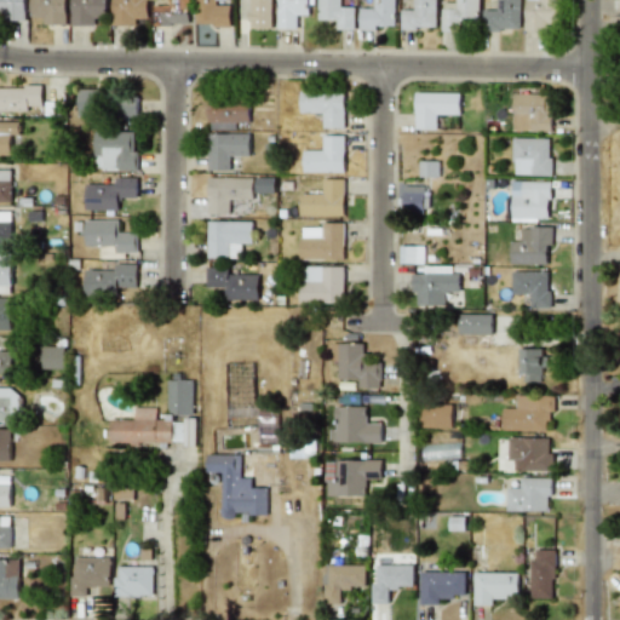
[(26,21),(24,0),(0,0),(0,13),(7,13),(7,21),(26,21)]
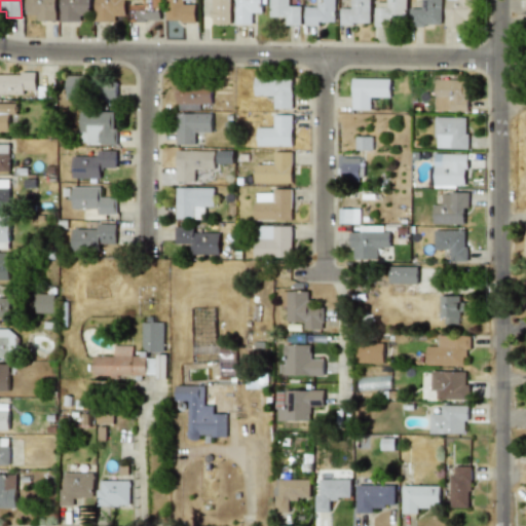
[(26,0),(26,14),(36,14),(36,21),(55,21),(55,0),(26,0)]
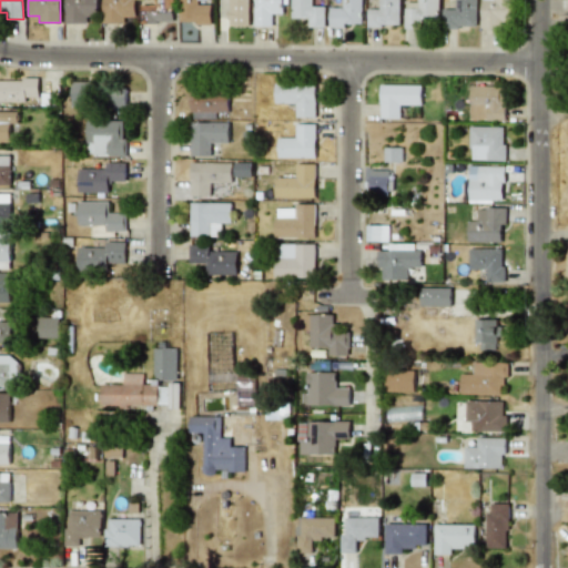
[(64,0),(64,23),(87,23),(87,17),(97,17),(97,0),(64,0)]
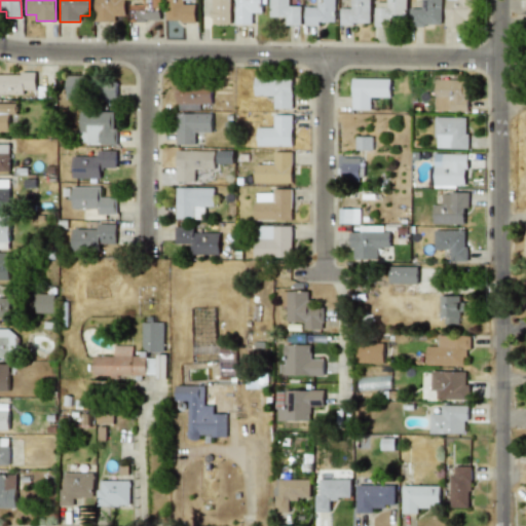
[(95,0),(95,22),(114,22),(115,15),(125,15),(125,0),(95,0)]
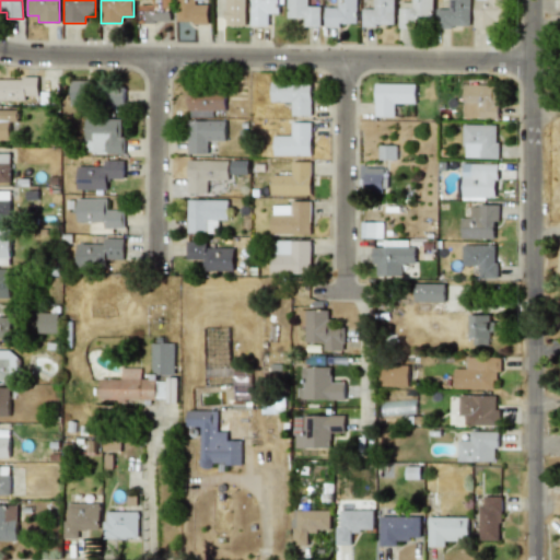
[(138,22),(170,23),(170,0),(150,0),(150,4),(139,4),(138,22)]
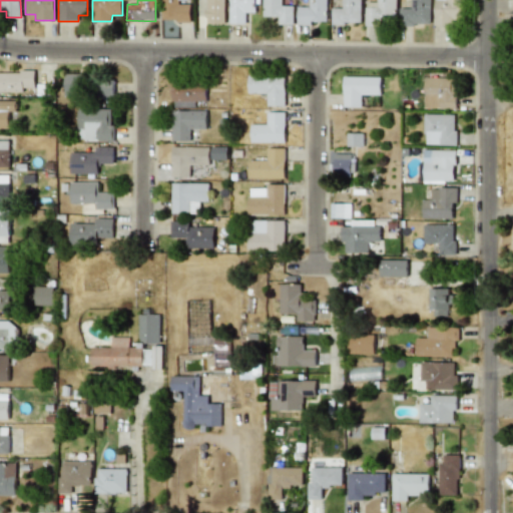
[(186,0),(161,0),(162,22),(190,21),(189,2),(186,2),(186,0)]
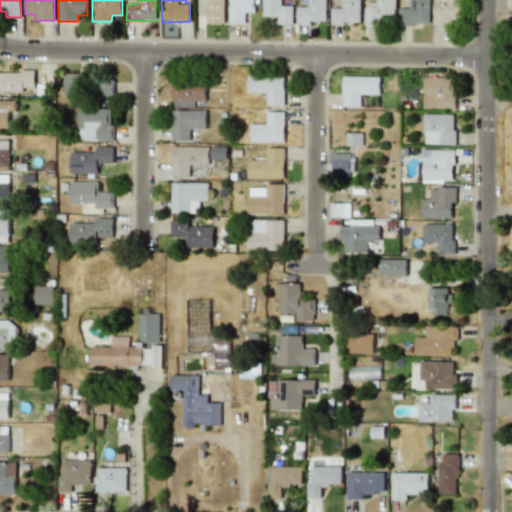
[(224,24),(224,0),(206,0),(206,23),(224,24)]
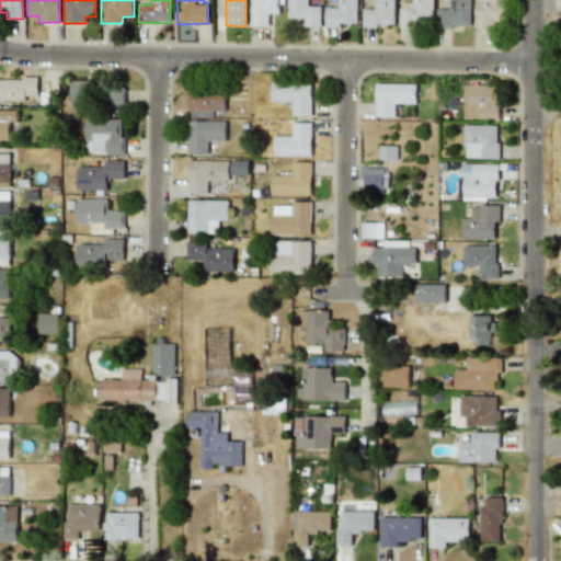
[(251,0),(251,26),(268,26),(268,13),(278,14),(278,4),(284,4),(284,0),(251,0)]
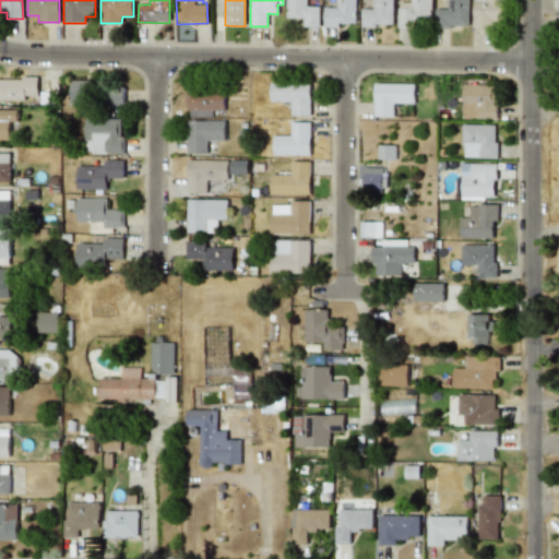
[(306,0),(286,0),(286,16),(304,18),(302,26),(319,26),(319,6),(306,6),(306,0)]
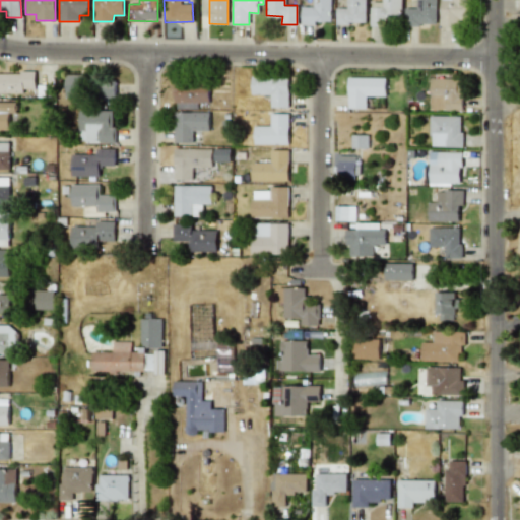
[(330,0),(313,0),(313,7),(302,7),(301,25),(316,25),(316,21),(330,21),(330,0)]
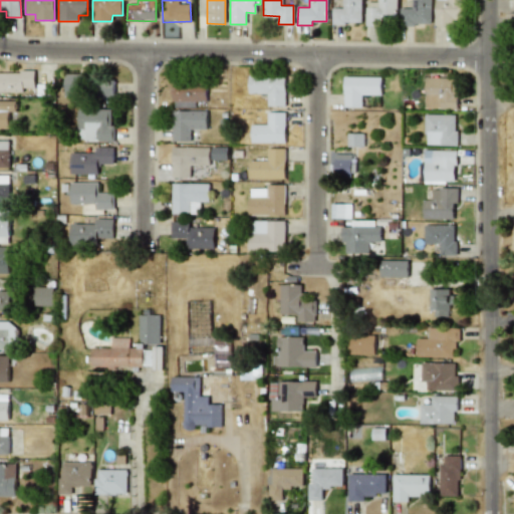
[(360,0),(342,0),(342,8),(332,8),(332,23),(360,24),(360,0)]
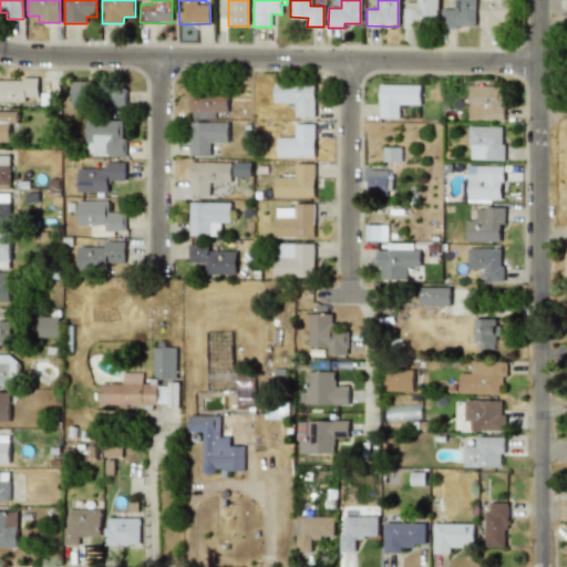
[(437,0),(416,0),(416,8),(403,8),(403,27),(437,27),(437,0)]
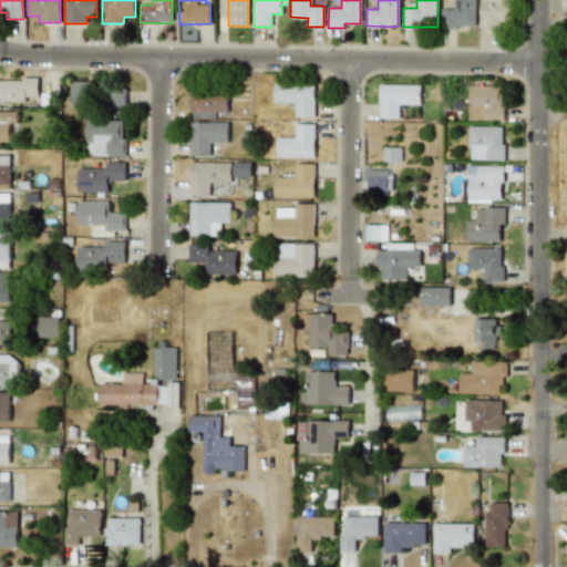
[(475,0),(453,0),(454,9),(441,9),(441,27),(475,26),(475,0)]
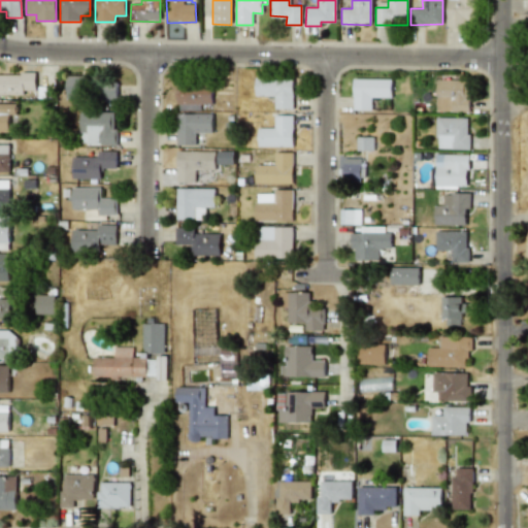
[(447,0),(447,26),(476,26),(476,0),(447,0)]
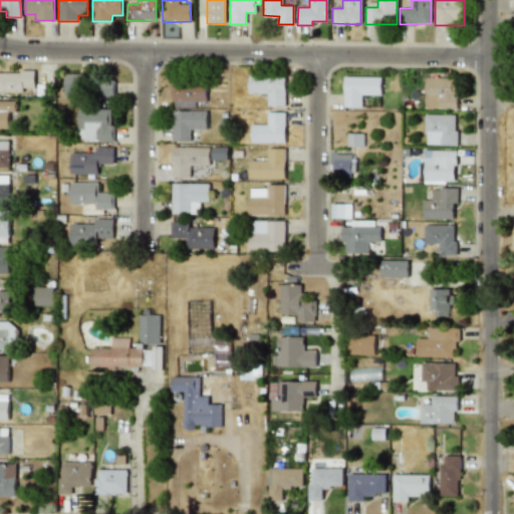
[(34,72),(0,72),(0,91),(23,91),(23,88),(34,88),(34,72)]
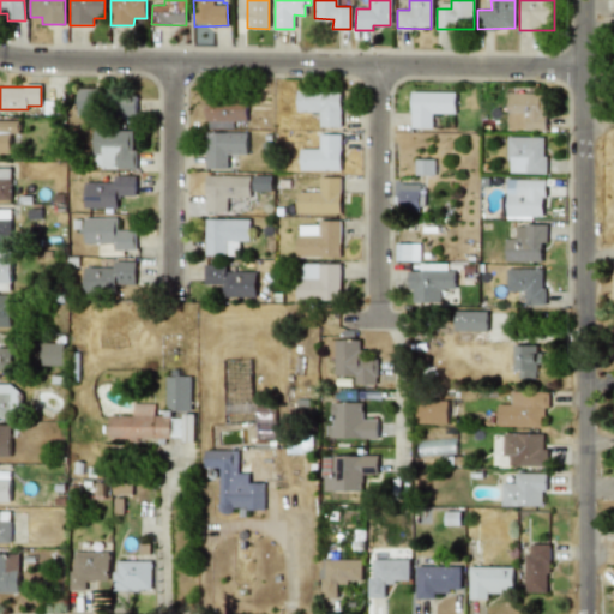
[(78,89),(77,113),(132,114),(132,90),(78,89)]
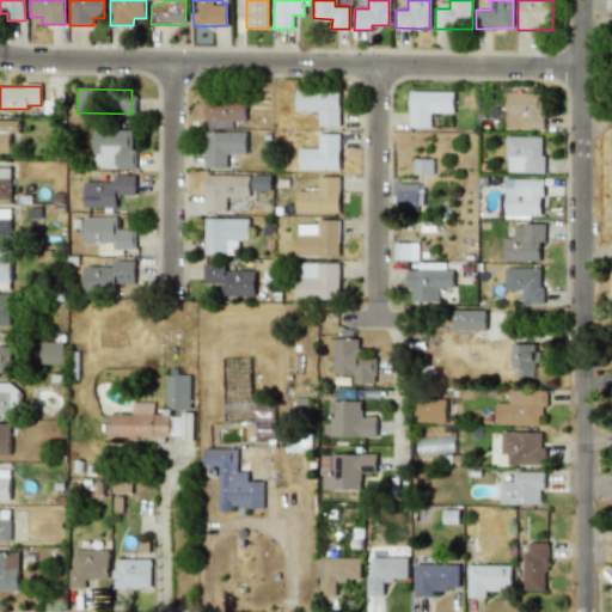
[(340,126),(338,91),(295,91),(295,111),(318,111),(318,127),(340,126)]
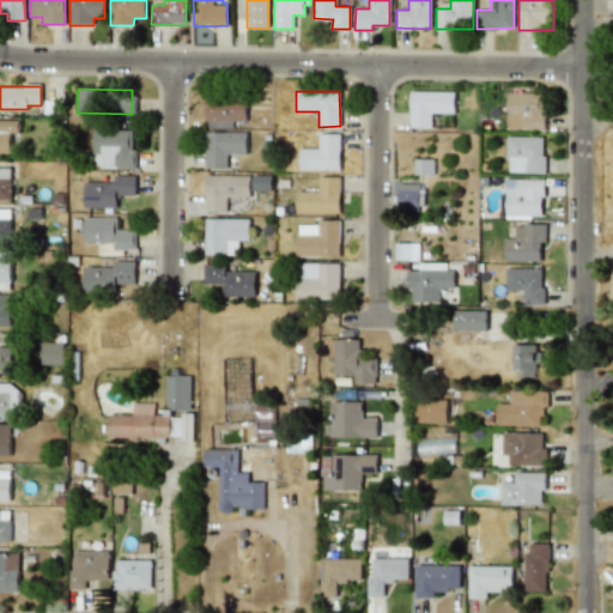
[(454,92),(410,91),(410,128),(431,128),(431,114),(454,114),(454,92)]
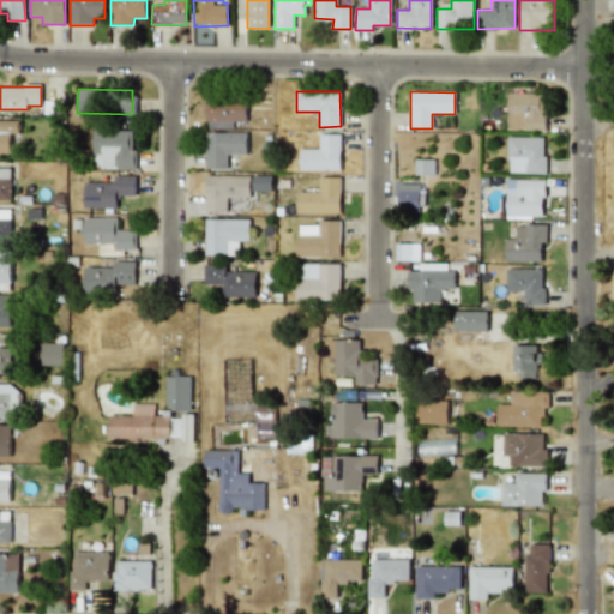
[(545,130),(545,94),(507,92),(507,130),(545,130)]
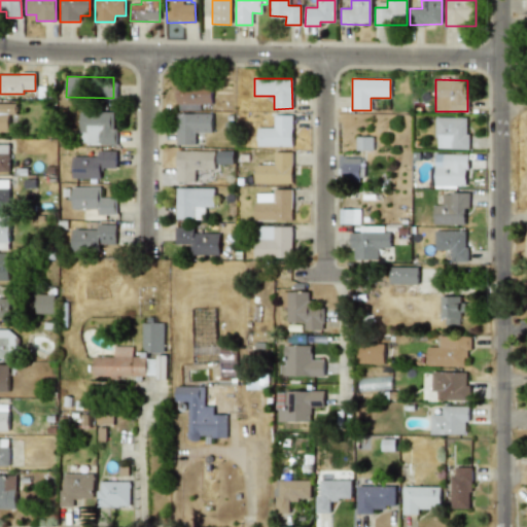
[(211,103),(211,83),(176,85),(176,105),(211,103)]
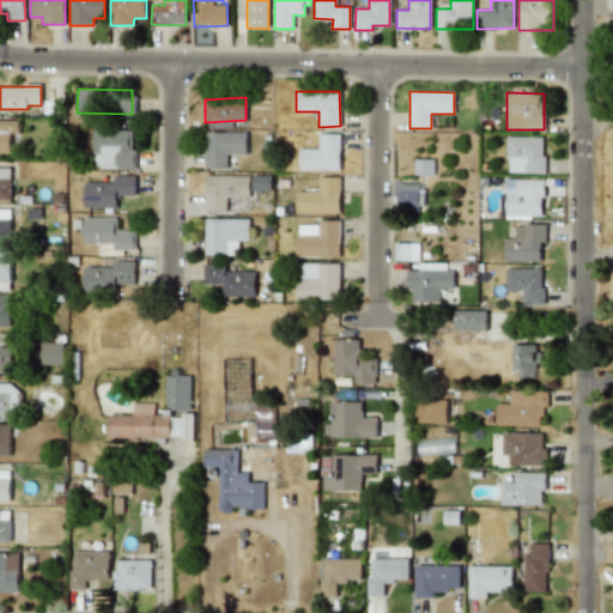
[(18,121),(0,121),(0,153),(11,153),(10,133),(18,133),(18,121)]
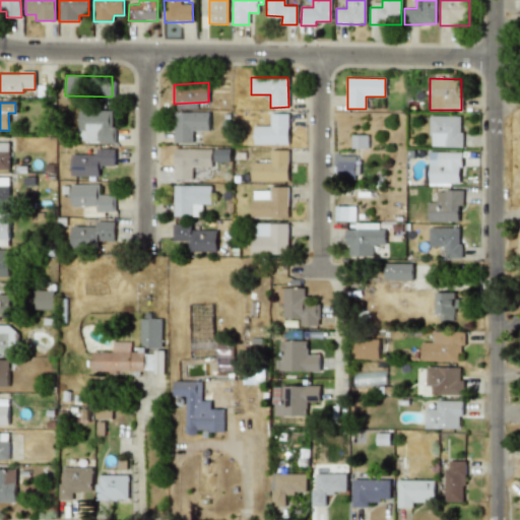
[(113,143),(114,111),(78,110),(77,142),(113,143)]
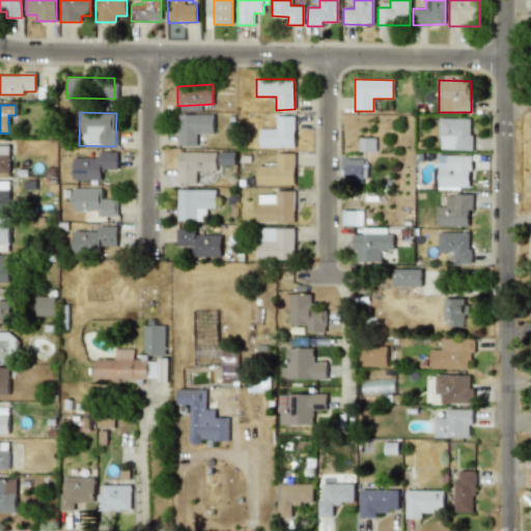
[(214,115),(177,114),(176,146),(196,146),(197,134),(213,134),(214,115)]
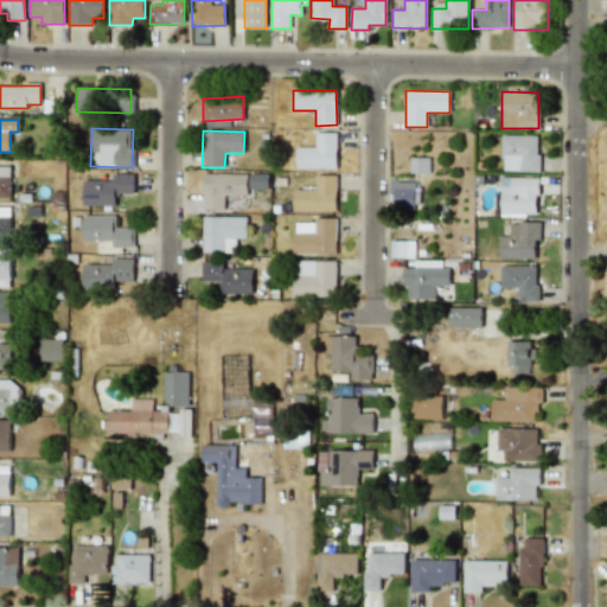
[(337,133),(315,133),(315,147),(296,147),(295,168),(336,168),(337,133)]
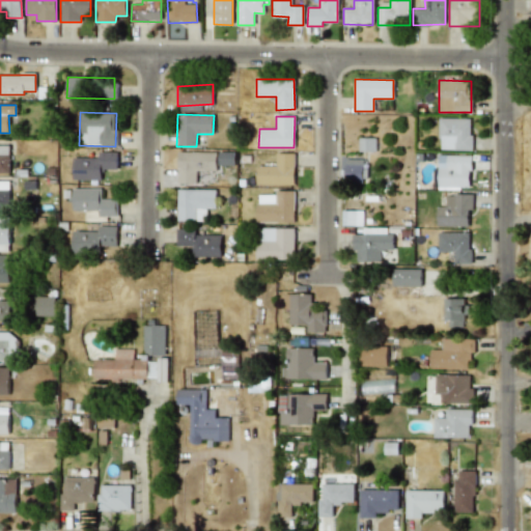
[(470,150),(471,118),(439,118),(438,149),(470,150)]
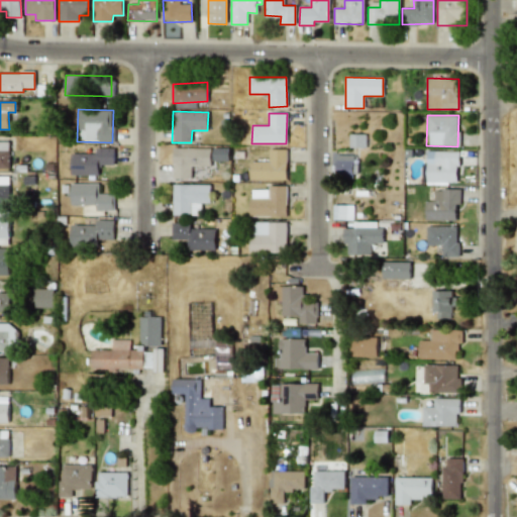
[(365,134),(349,134),(349,147),(365,147),(365,134)]
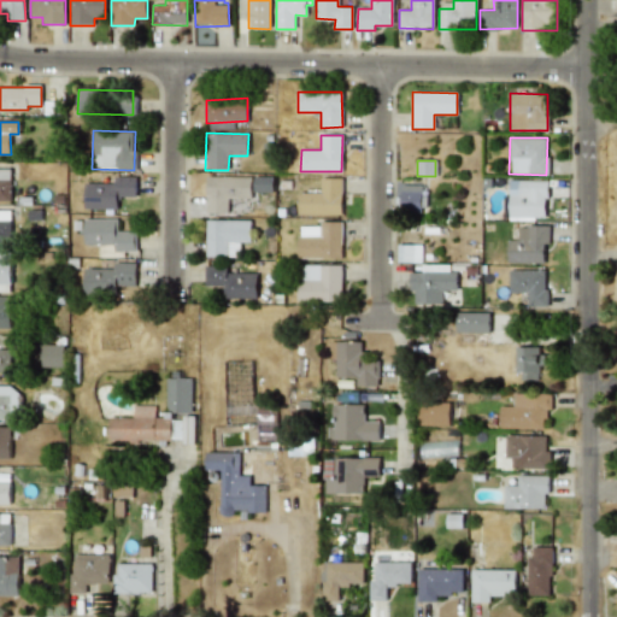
[(10,169),(0,169),(0,201),(11,201),(10,169)]
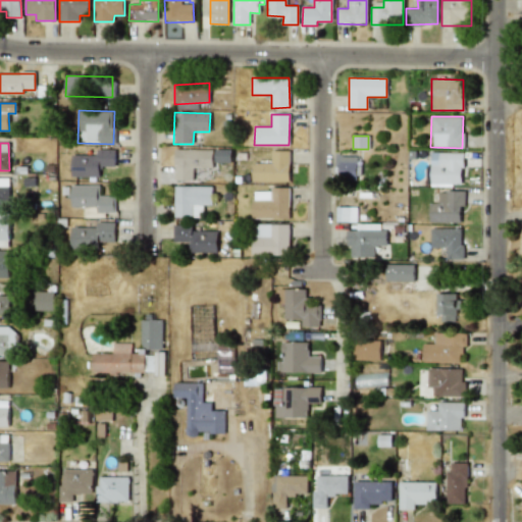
[(115,166),(114,149),(96,150),(96,154),(71,155),(71,176),(99,176),(99,167),(115,166)]
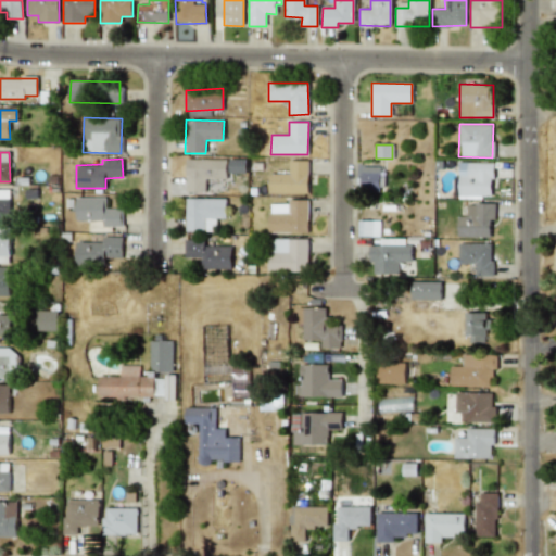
[(226,179),(226,160),(186,159),(186,191),(205,191),(205,179),(226,179)]
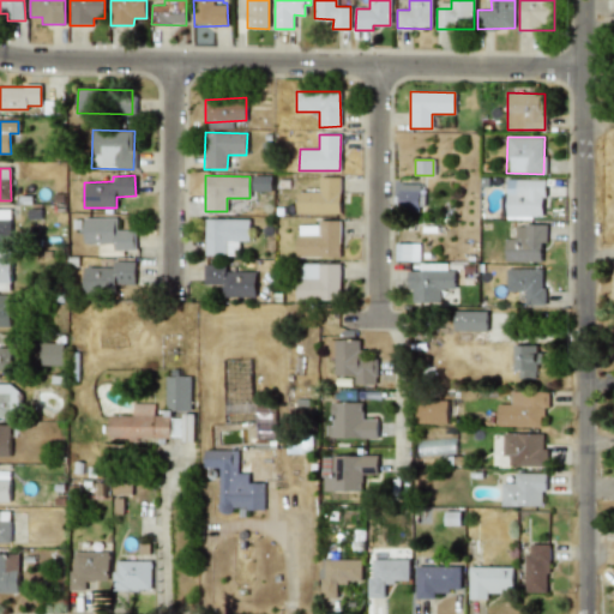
[(339,214),(339,176),(318,178),(318,192),(295,192),(296,215),(339,214)]
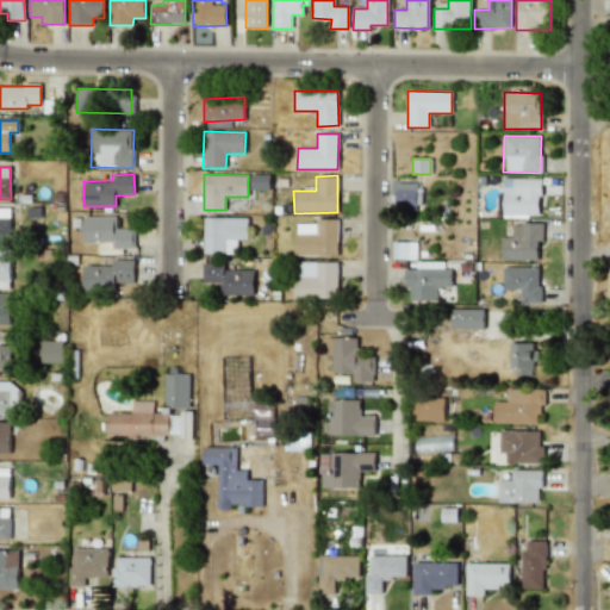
[(540,179),(503,179),(503,217),(540,217),(540,179)]
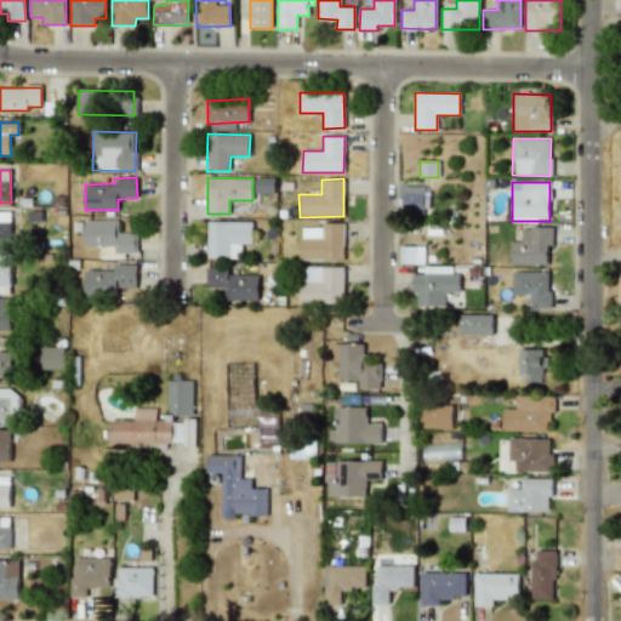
[(427,212),(428,197),(423,197),(423,186),(398,186),(398,212),(427,212)]
